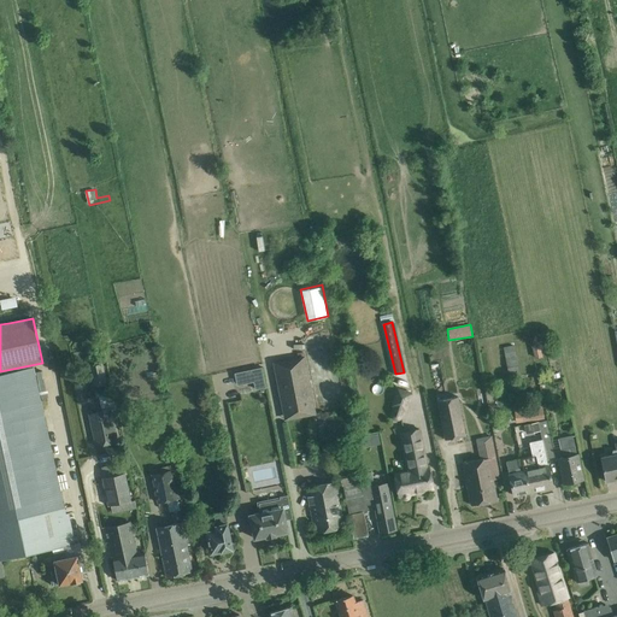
[(515,345),(504,346),(507,372),(518,371),(515,345)]
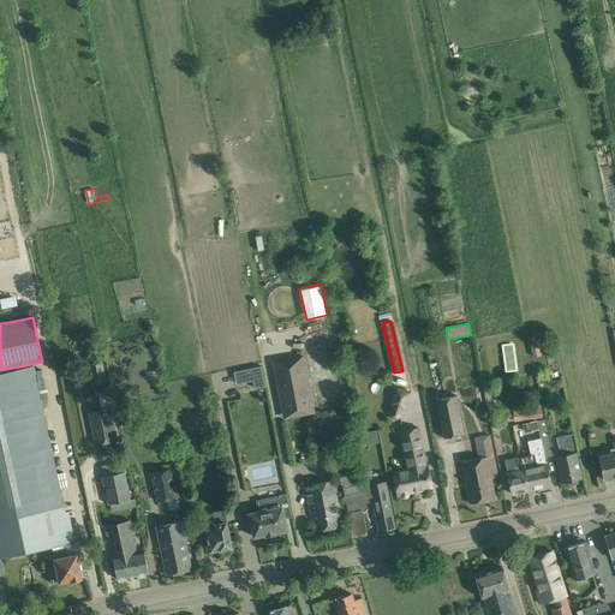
[(304,356),(273,362),(284,419),(315,413),(304,356)]
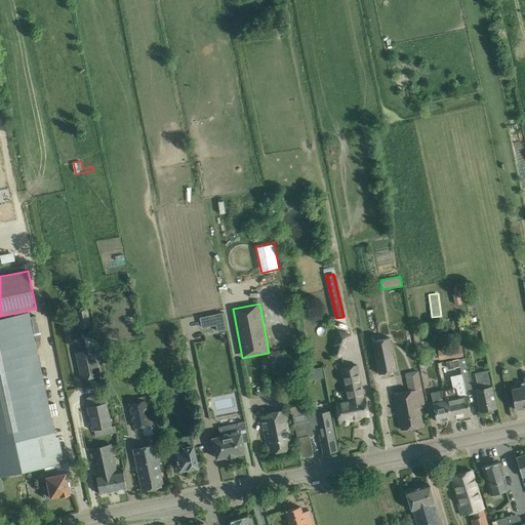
[(88,310),(76,312),(80,329),(91,326),(88,310)]
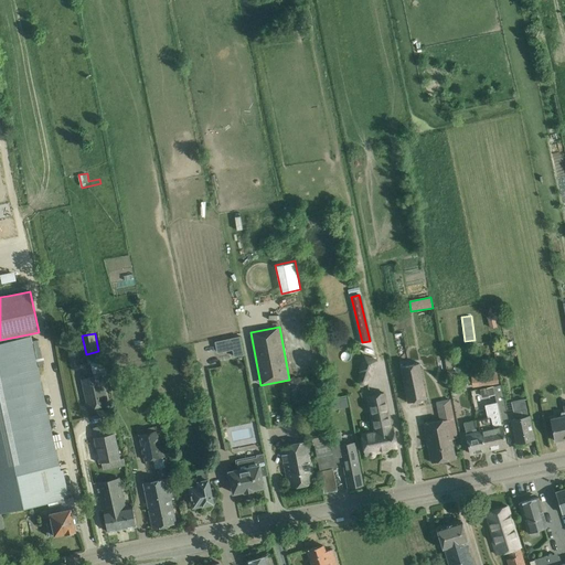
[(0,512),(48,502),(48,505),(53,504),(53,501),(73,497),(72,491),(66,492),(62,468),(57,469),(30,336),(29,336),(28,334),(0,340),(0,512)]
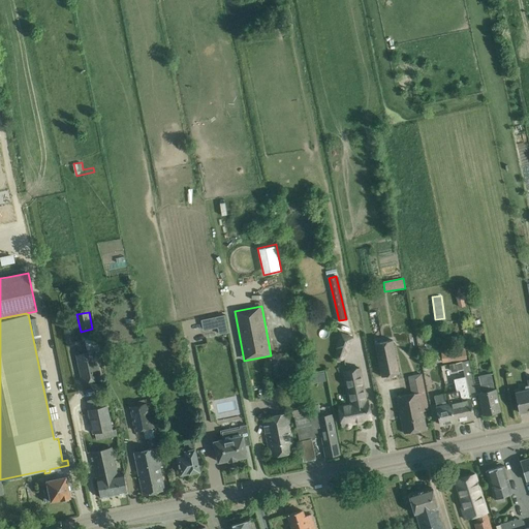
[(224,315),(214,317),(216,327),(218,325),(219,333),(227,332),(224,315)]
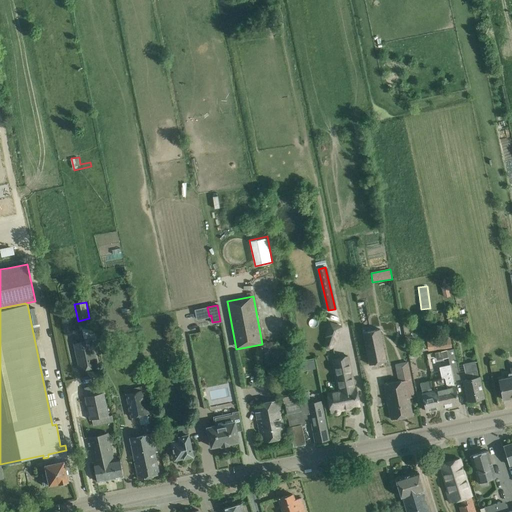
[(203,318),(197,320),(198,327),(212,324),(211,318),(203,320),(203,318)]
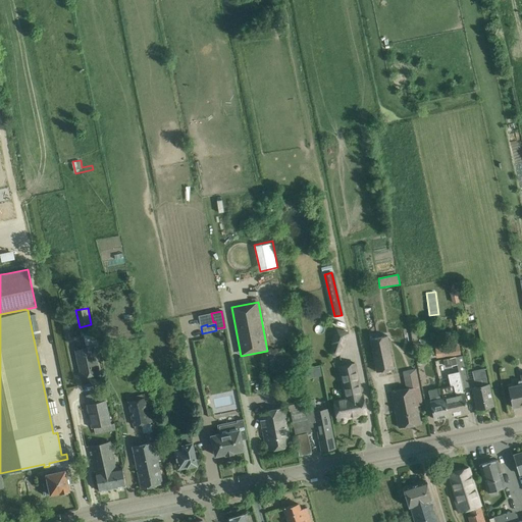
[(346,342),(349,333),(335,328),(329,345),(331,346),(342,350),(344,350),(346,342)]
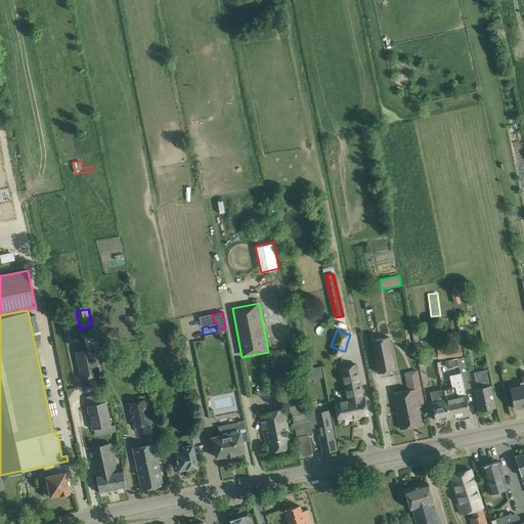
[(84,335),(87,349),(76,352),(81,379),(100,375),(94,348),(98,347),(95,333),(84,335)]
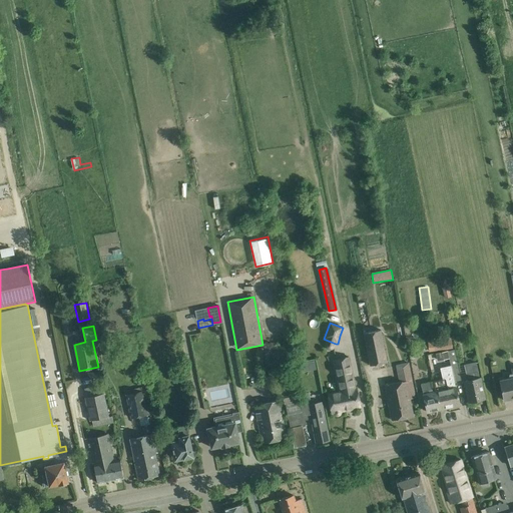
[(381,330),(365,333),(371,365),(387,361),(381,330)]
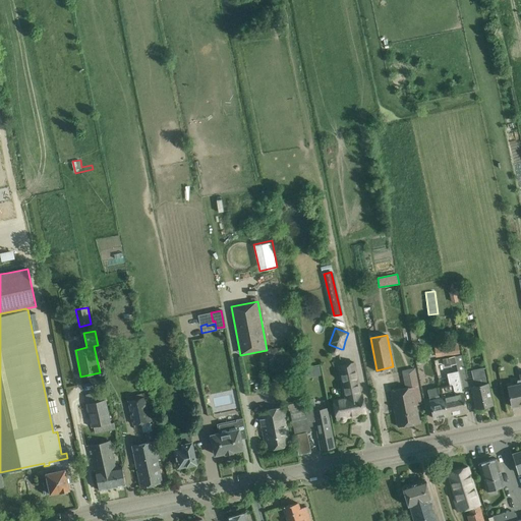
[(459,343),(435,346),(437,357),(460,354),(459,343)]
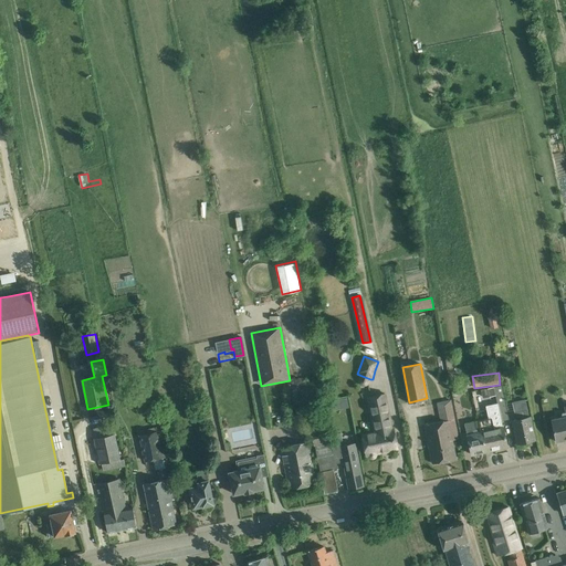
[(479,420),(485,451),(507,447),(502,421),(509,419),(502,386),(482,390),(484,401),(496,398),(498,402),(485,406),(489,418),(479,420)]
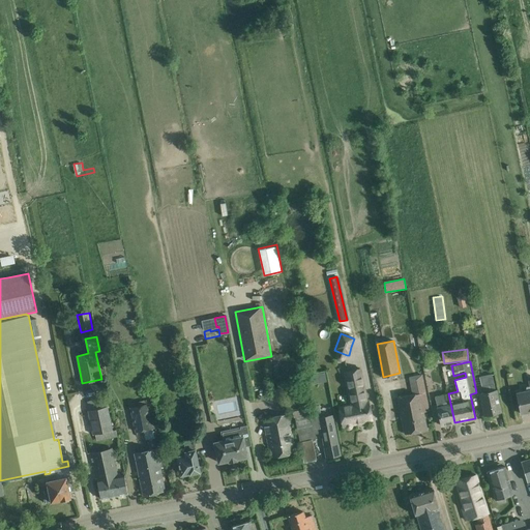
[(373,419),(371,409),(362,369),(344,372),(350,404),(339,406),(343,427),(345,427),(345,428),(348,430),(351,429),(352,427),(352,424),(356,423),(355,422),(373,419)]
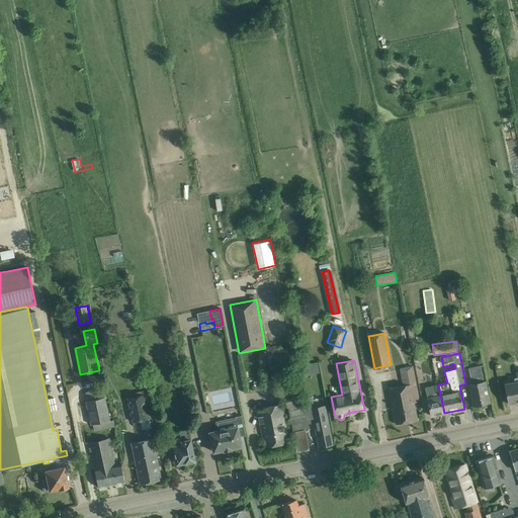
[(481,365),(473,366),(468,368),(470,376),(465,378),(466,386),(469,385),(471,396),(473,406),(489,403),(487,393),(485,381),(484,381),(481,365)]
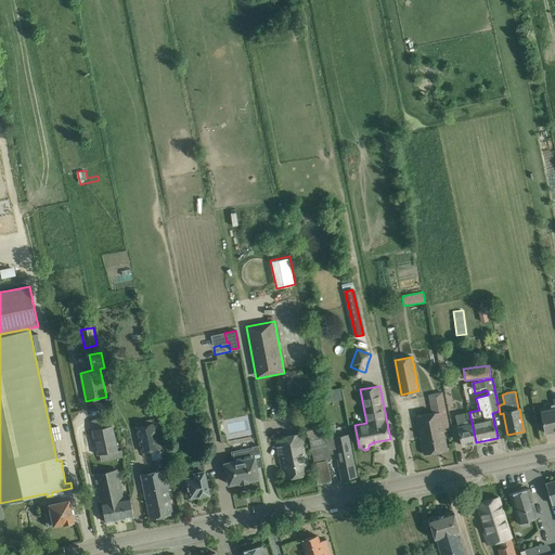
[(449,430),(447,420),(446,411),(444,412),(440,392),(428,395),(431,413),(420,415),(416,416),(424,454),(447,450),(443,431),(449,430)]
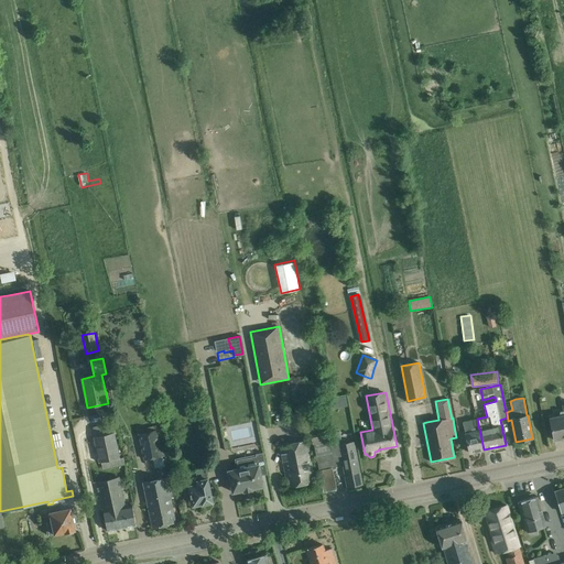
[(335,400),(327,402),(328,410),(337,409),(335,400)]
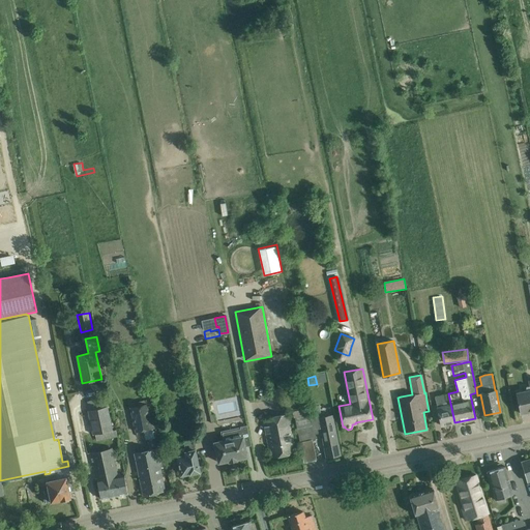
[(526,387),(527,391),(517,393),(519,404),(521,413),(529,411),(529,381),(528,382),(529,386),(526,387)]
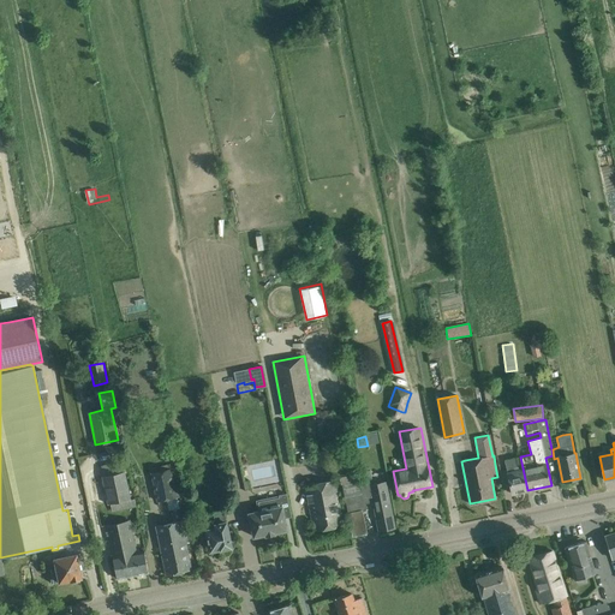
[(527,490),(520,457),(505,460),(506,465),(507,470),(500,471),(503,489),(511,488),(512,494),(527,490)]
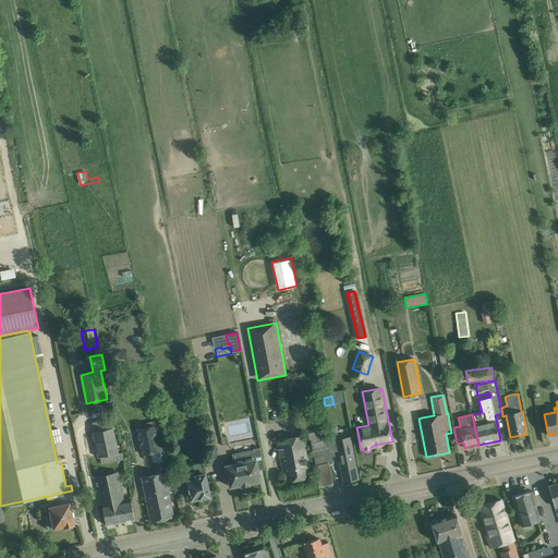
[(155,425),(137,429),(143,456),(160,451),(155,425)]
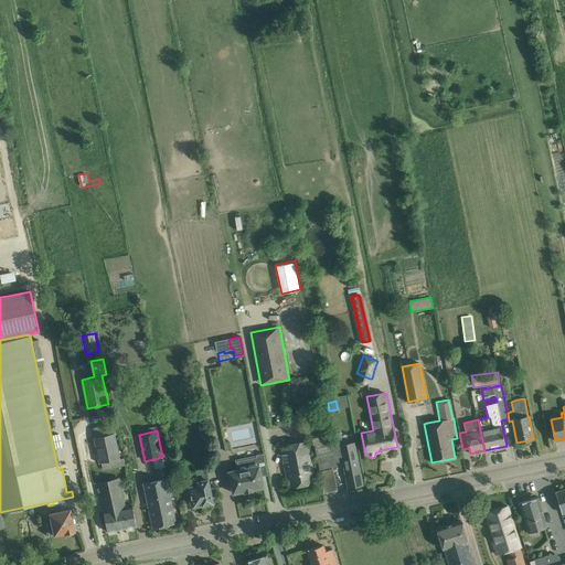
[(124,458),(120,459),(115,433),(94,437),(99,464),(112,460),(114,467),(125,465),(124,458)]
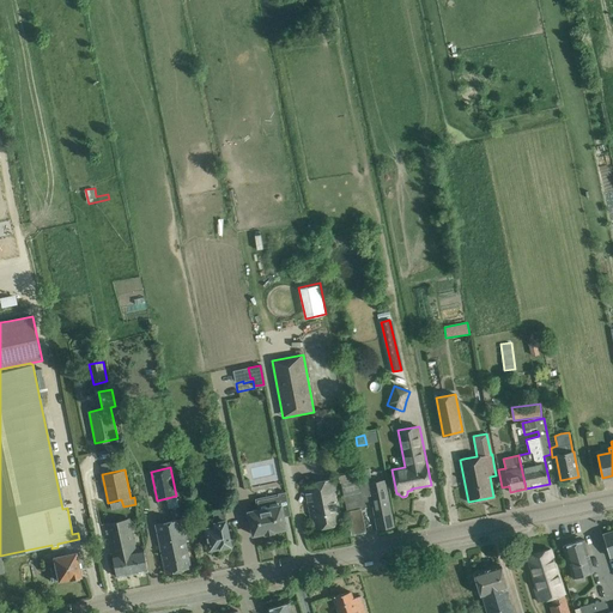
[(357,469),(339,473),(341,483),(359,479),(357,469)]
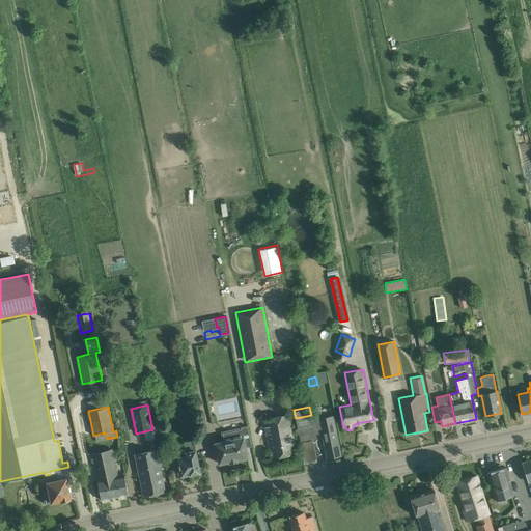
[(311,415),(296,418),(298,429),(303,452),(305,463),(316,459),(312,442),(316,441),(315,435),(314,431),(322,430),(317,407),(313,408),(314,414),(311,415)]
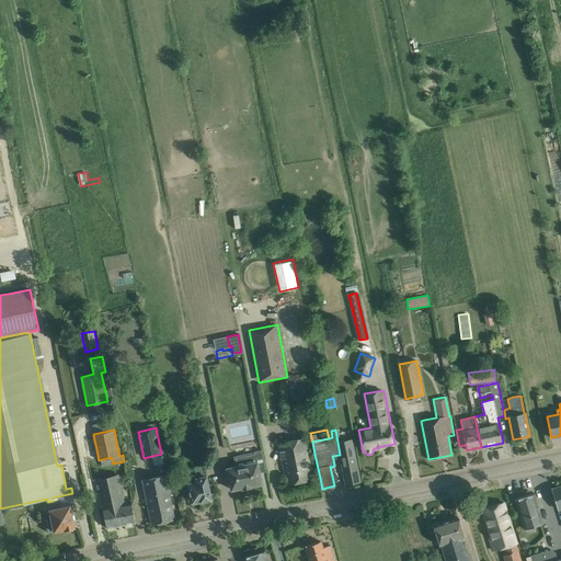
[(335,430),(340,455),(346,484),(359,481),(352,438),(340,441),(338,430),(335,430)]
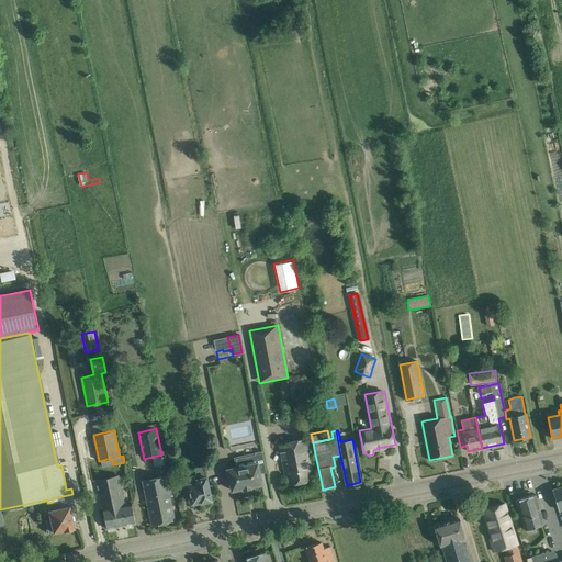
[(313,480),(312,469),(305,439),(279,444),(288,485),(313,480)]
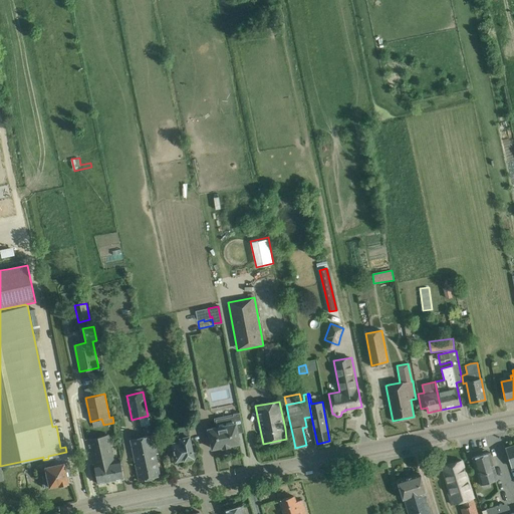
[(212,449),(240,443),(238,433),(243,432),(240,413),(233,414),(233,416),(216,420),(217,427),(208,429),(210,441),(209,441),(210,447),(212,447),(212,449)]
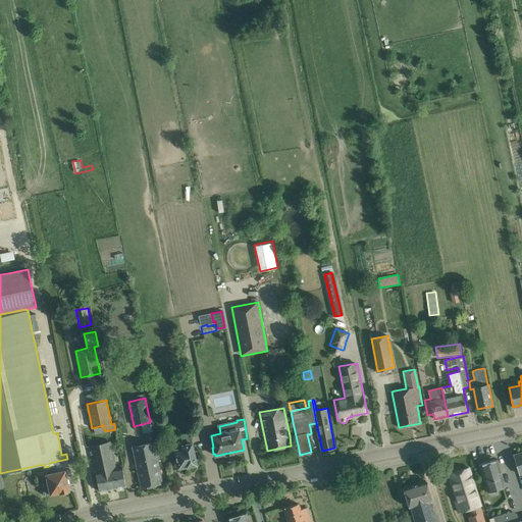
[(162,483),(160,473),(152,431),(145,433),(147,444),(133,447),(141,488),(162,483)]
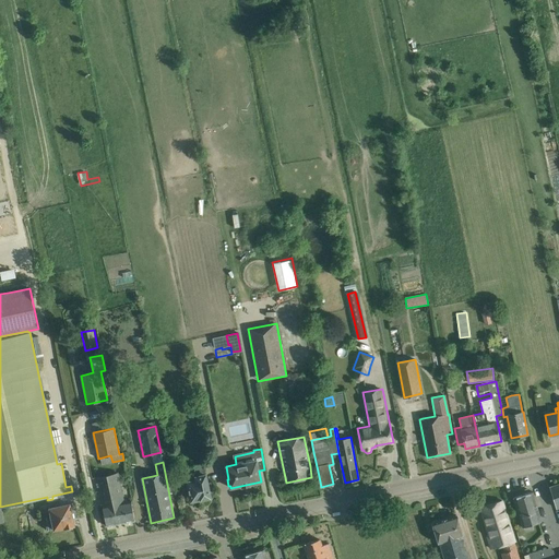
[(212,490),(211,482),(207,483),(203,464),(193,465),(197,480),(188,483),(191,501),(210,498),(209,491),(212,490)]
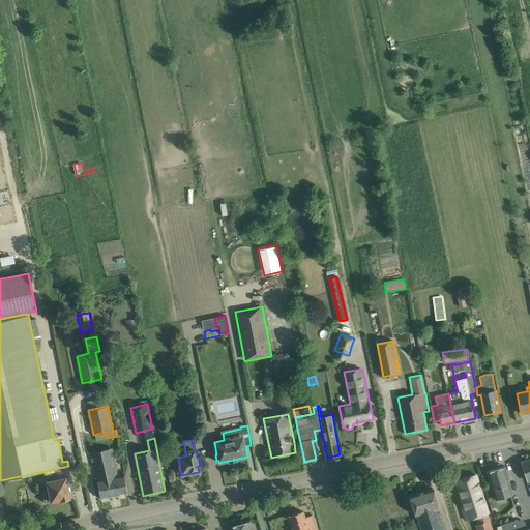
[(118,476),(112,448),(92,452),(98,479),(97,479),(100,499),(127,494),(124,475),(118,476)]
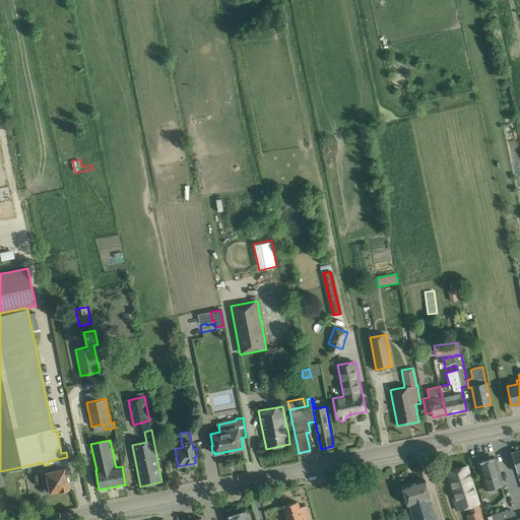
[(519,449),(511,453),(517,473),(519,471),(519,449)]
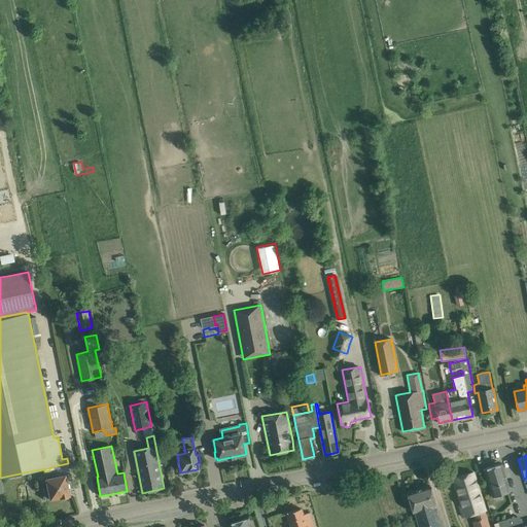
[(492,497),(511,492),(502,463),(484,469),(492,496),(492,497)]
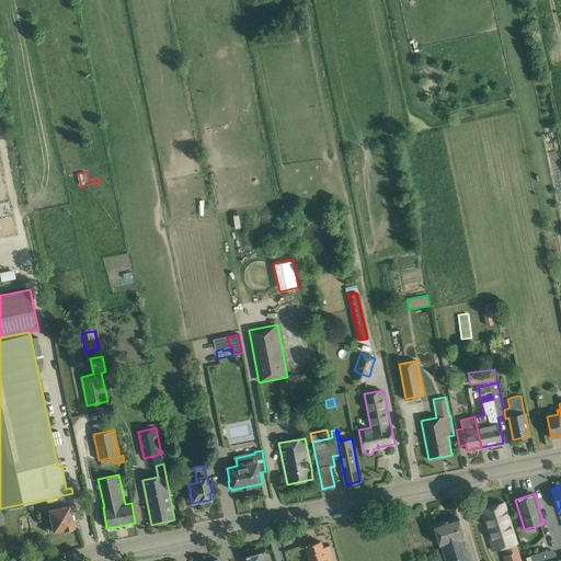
[(55,508),(53,501),(47,502),(52,517),(44,519),(47,531),(54,530),(54,531),(65,529),(61,507),(55,508)]
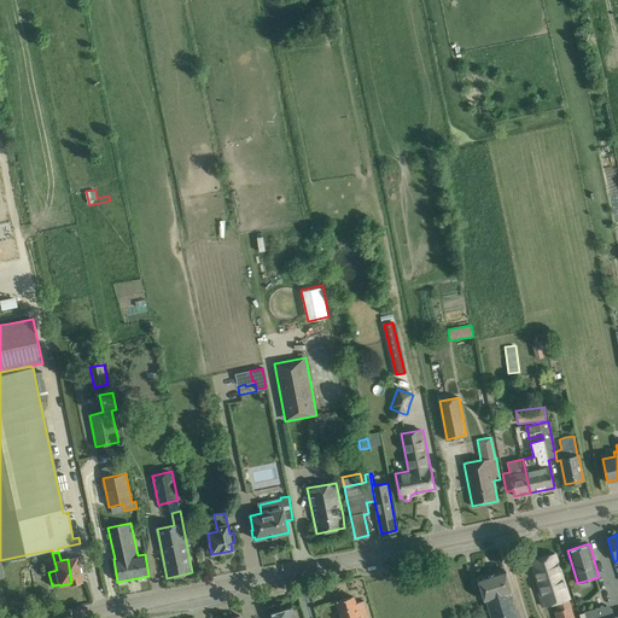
[(555,553),(531,561),(540,592),(538,593),(543,607),(557,602),(559,611),(554,612),(555,617),(573,617),(567,599),(569,599),(555,553)]
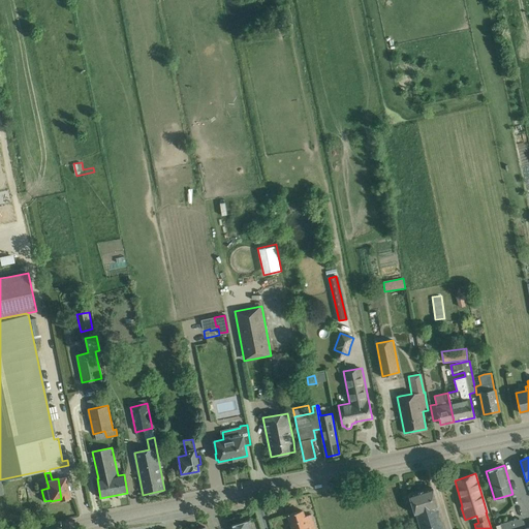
[(70,475),(58,478),(61,499),(70,497),(68,485),(72,485),(70,475)]
